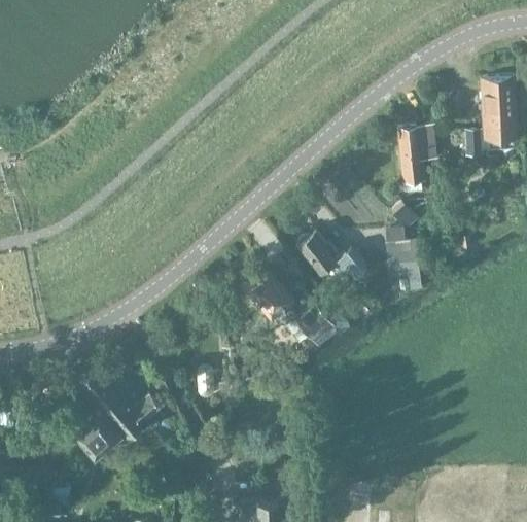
[(484,142),(517,141),(514,78),(481,80),(484,142)]
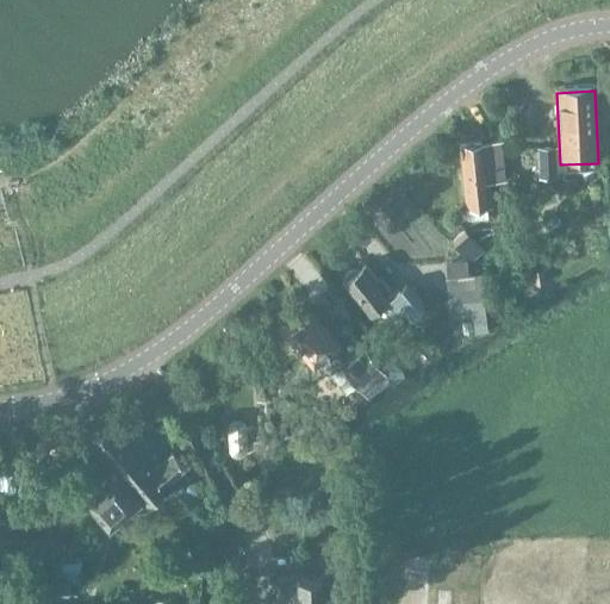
[(504,179),(500,147),(460,150),(466,215),(491,212),(487,180),(504,179)]
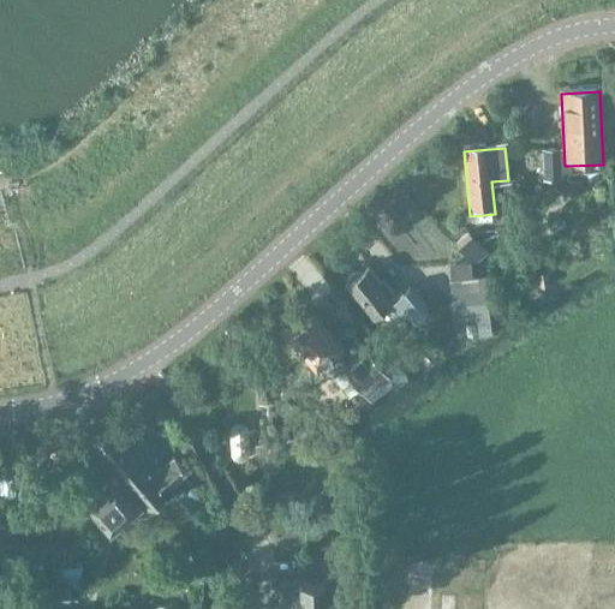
[(543,154),(545,185),(561,184),(560,153),(543,154)]
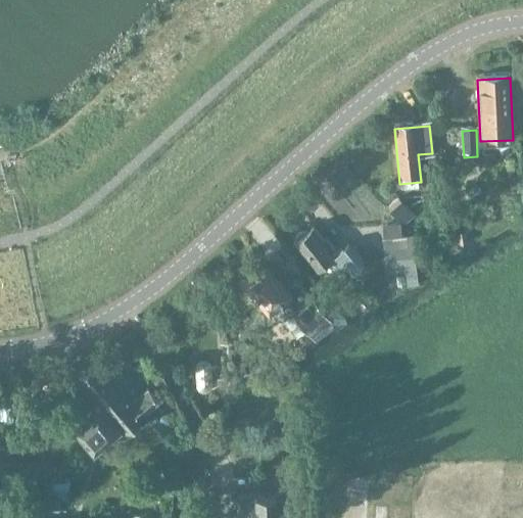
[(386,214),(401,229),(413,219),(398,202),(386,214)]
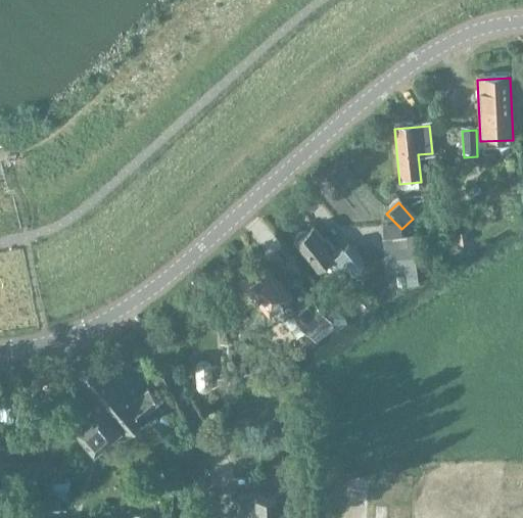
[(363,267),(347,247),(337,255),(326,242),(324,244),(313,230),(304,237),(300,237),(296,240),(295,244),(293,245),(316,274),(328,264),(337,275),(343,270),(349,277),(363,267)]
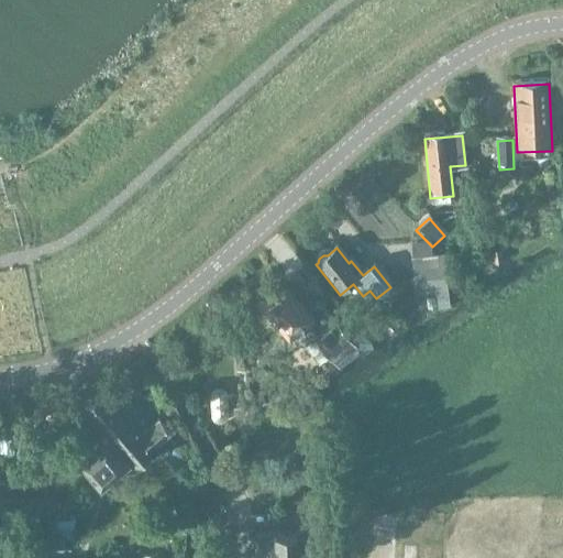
[(448,295),(444,259),(412,261),(416,297),(448,295)]
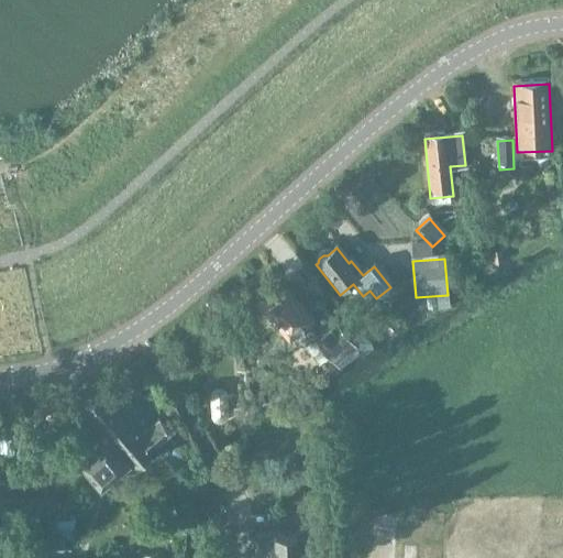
[(315,341),(329,360),(340,372),(360,357),(351,346),(318,305),(306,314),(286,288),(275,297),(271,297),(267,299),(266,304),(263,306),(289,339),(300,330),(311,345),(315,341)]
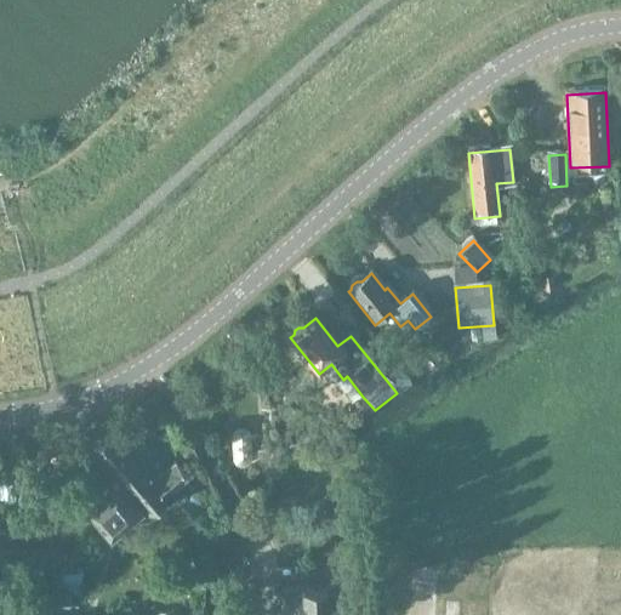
[(343,380),(331,364),(319,374),(331,388),(336,385),(352,405),(363,397),(347,376),(343,380)]
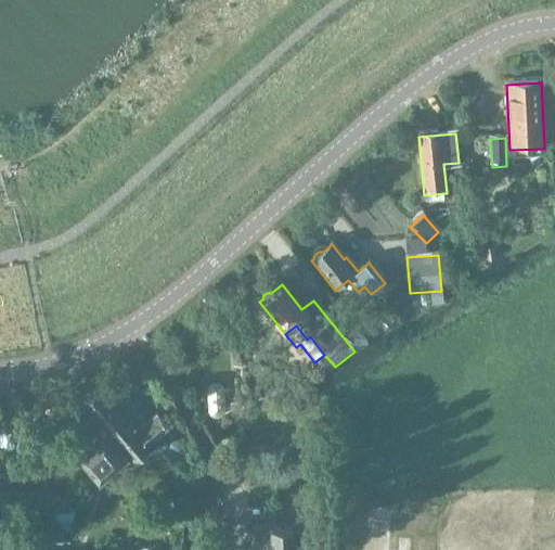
[(130,464),(166,434),(155,422),(154,423),(114,378),(79,406),(104,434),(76,458),(100,485),(127,460),(130,464)]
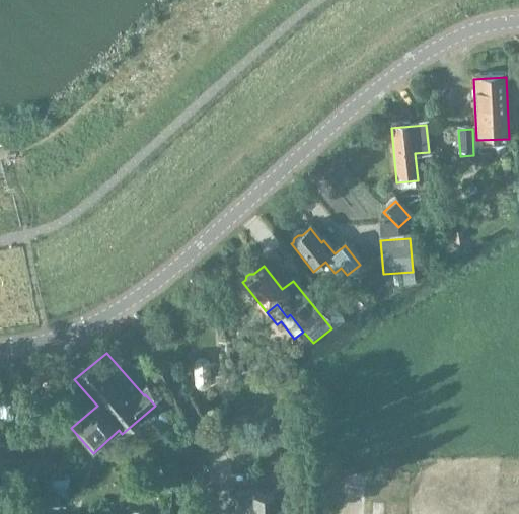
[(241,454),(216,458),(217,467),(242,464),(241,454)]
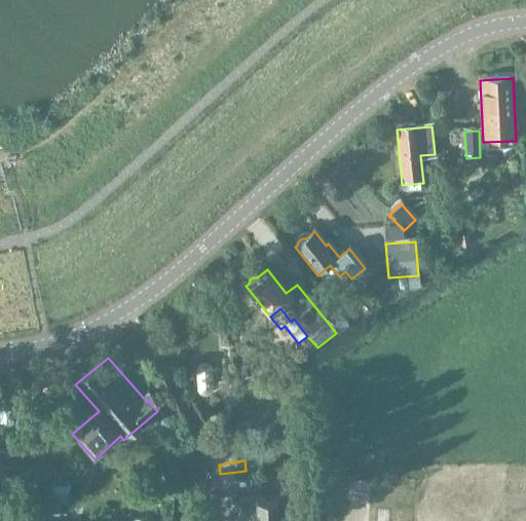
[(16,497),(33,496),(34,508),(70,506),(68,470),(0,473),(0,515),(16,514),(16,497)]
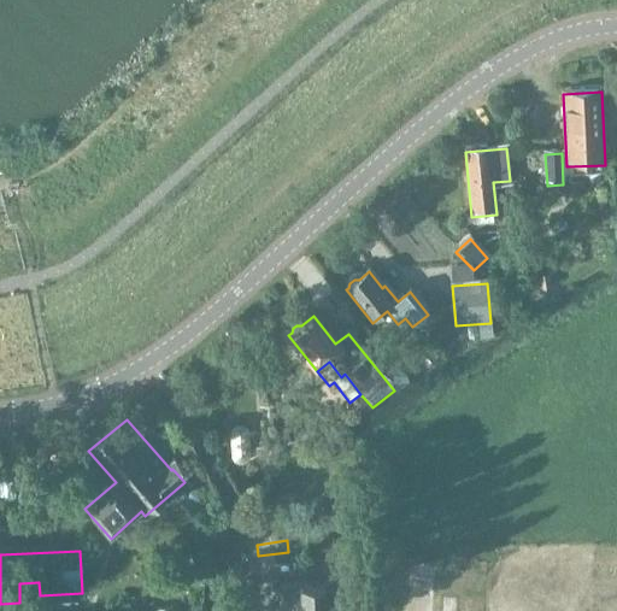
[(427,562),(409,560),(406,588),(424,589),(427,562)]
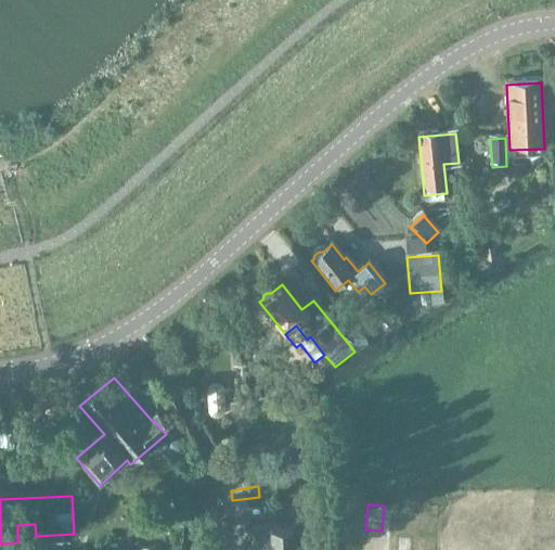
[(312,528),(252,531),(252,549),(313,549),(312,528)]
